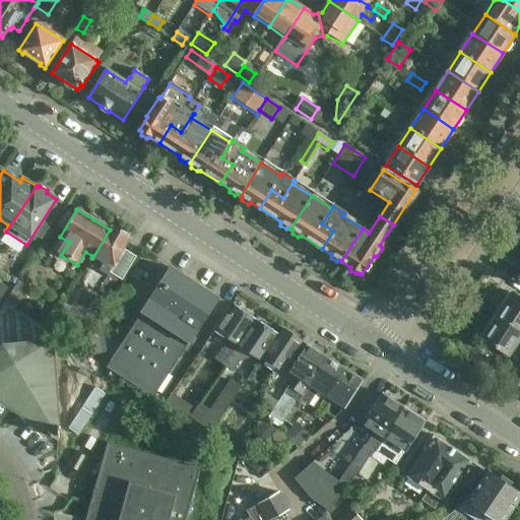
[(109,273),(112,268),(128,240),(110,230),(92,258),(104,264),(99,271),(107,276),(98,291),(107,297),(118,278),(109,273)]
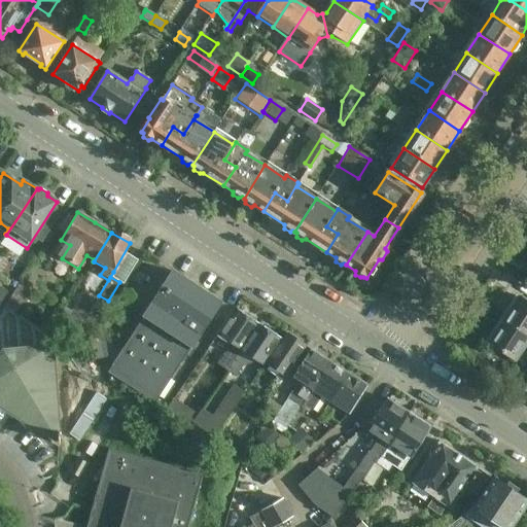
[(220,303),(173,272),(156,296),(151,303),(107,372),(154,403),(200,334),(220,303)]
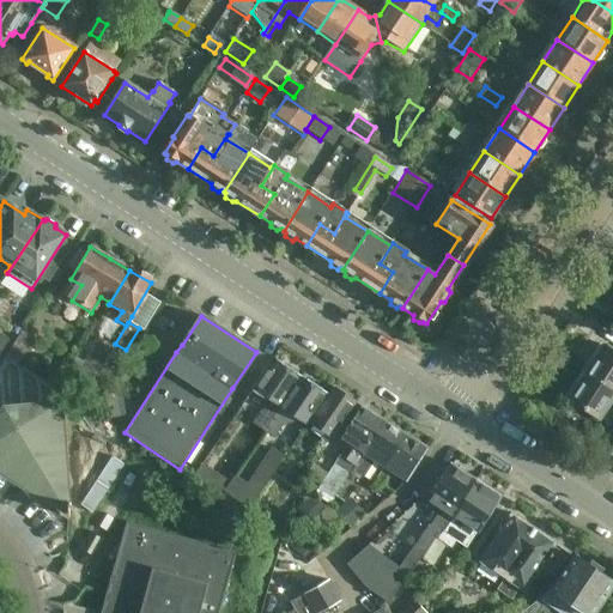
[(22,332),(6,356),(18,364),(35,340),(22,332)]
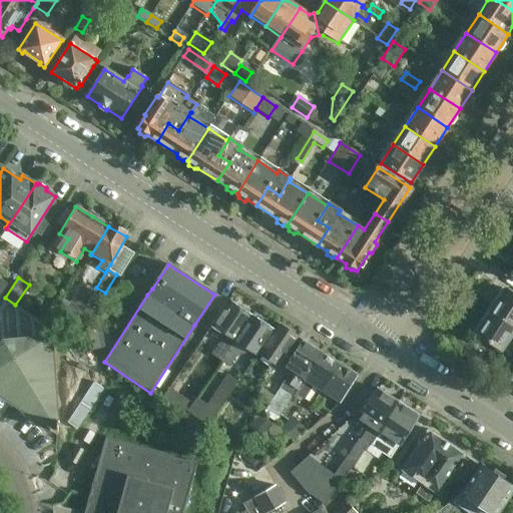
[(512,328),(512,296),(502,289),(488,311),(512,328)]
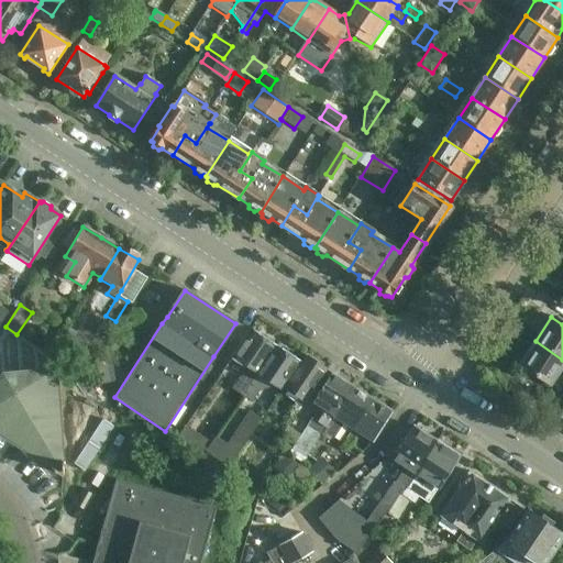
[(239,379),(233,389),(244,396),(244,397),(257,376),(277,346),(253,331),(233,361),(249,371),(245,376),(239,379)]
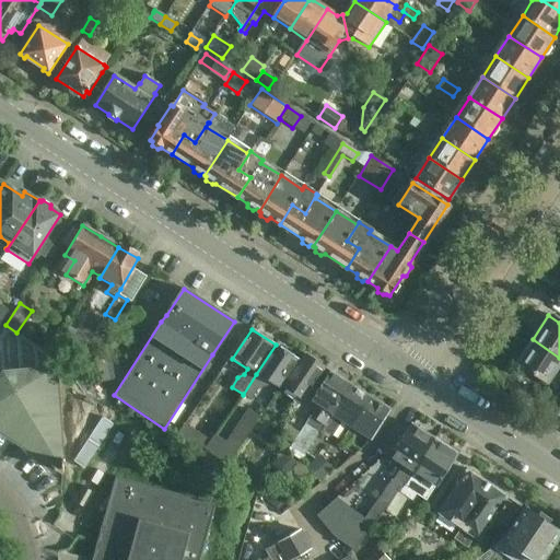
[(559,362),(559,358),(533,339),(516,363),(547,383),(559,362)]
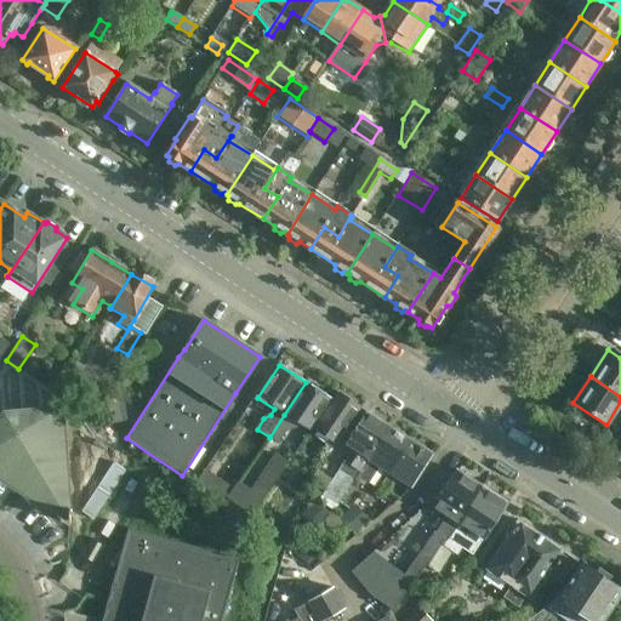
[(284,415),(269,438),(278,443),(284,432),(296,428),(298,425),(309,432),(331,399),(306,382),(284,415)]
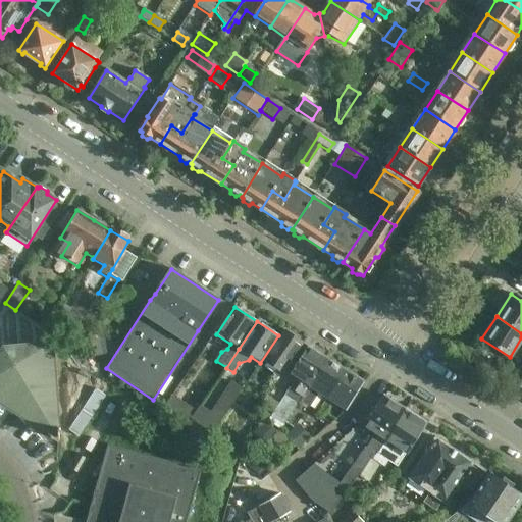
[(264,361),(277,371),(274,375),(272,377),(276,380),(279,376),(281,373),(282,374),(291,362),(290,362),(302,344),(283,331),(264,361)]
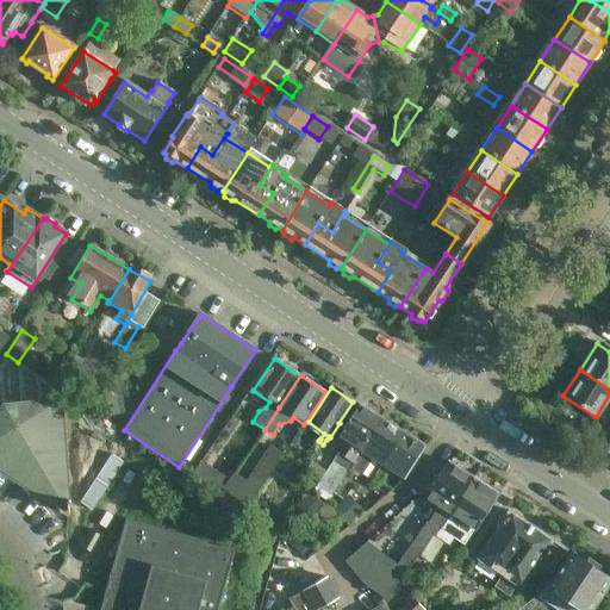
[(61,402),(0,405),(0,471),(69,516),(70,515),(61,402)]
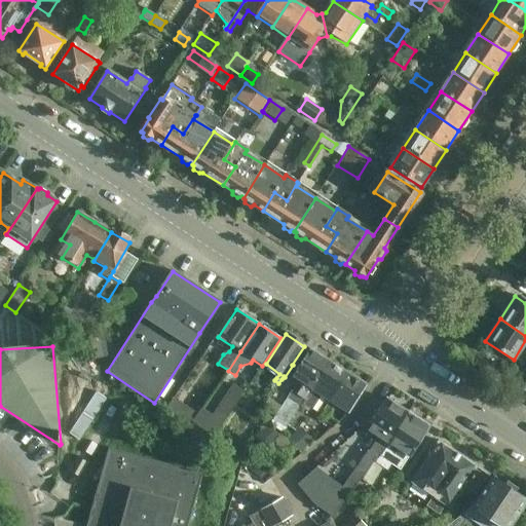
[(299,408),(301,404),(329,362),(310,349),(292,378),(303,384),(297,396),(291,391),(287,399),(292,403),(299,408)]
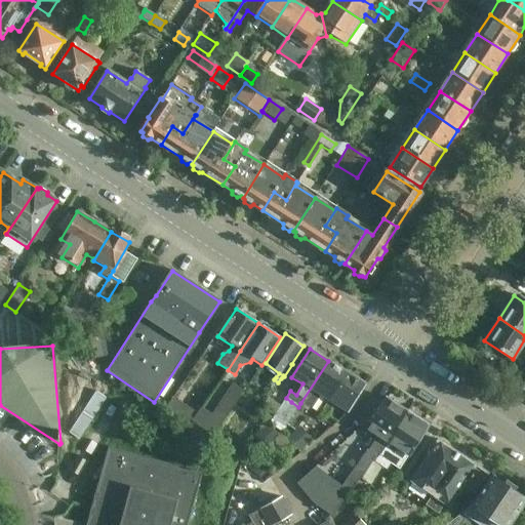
[(346,372),(328,361),(300,403),(311,409),(320,395),(328,400),(346,372)]
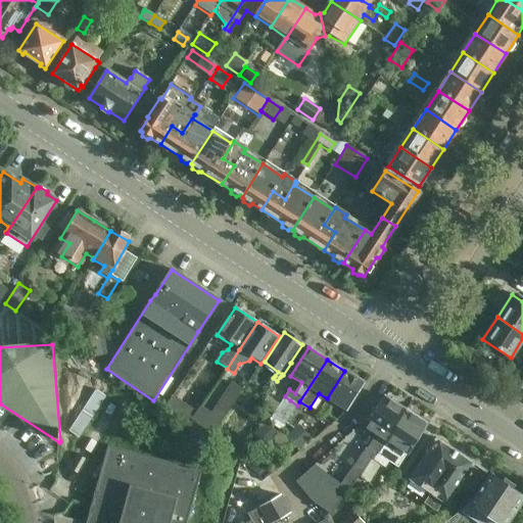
[(364,383),(344,371),(327,398),(316,416),(322,420),(333,402),(346,411),(364,383)]
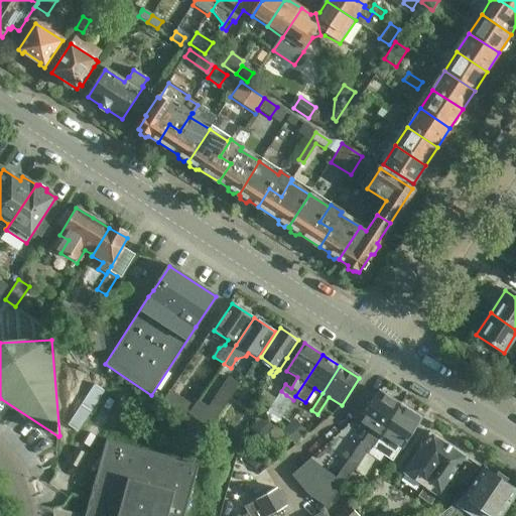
[(169,391),(162,402),(186,417),(194,406),(170,392),(169,391)]
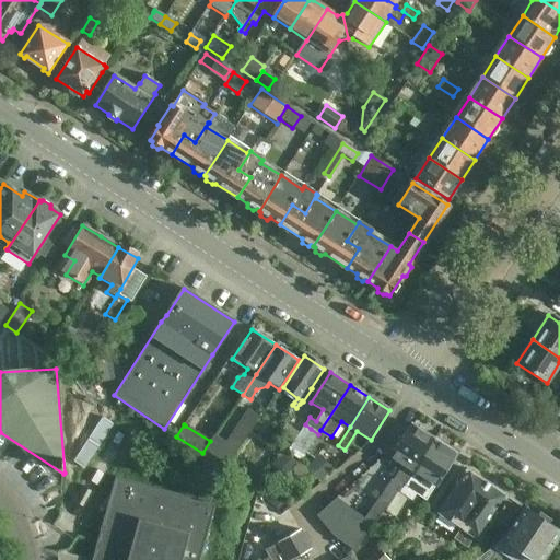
[(305,424),(287,452),(301,462),(318,434),(311,429),(305,424)]
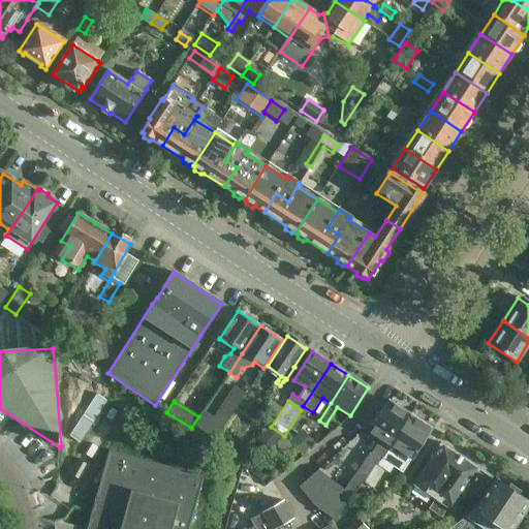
[(346,488),(344,490),(352,496),(353,494),(365,479),(370,472),(377,460),(381,462),(400,431),(410,414),(390,401),(387,403),(369,433),(380,439),(371,454),(370,453),(362,466),(356,473),(346,488)]
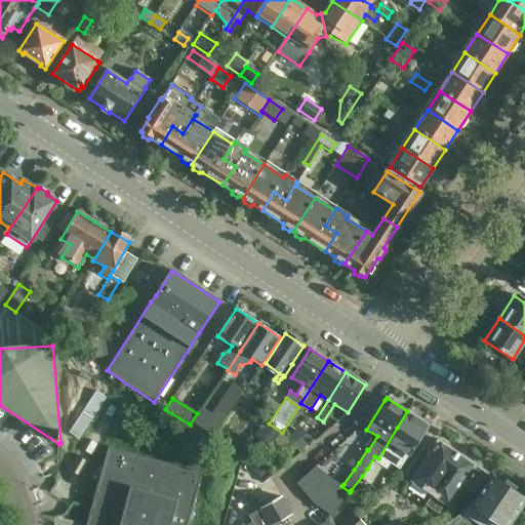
[(197,413),(190,425),(211,438),(233,407),(221,401),(212,414),(201,408),(197,413)]
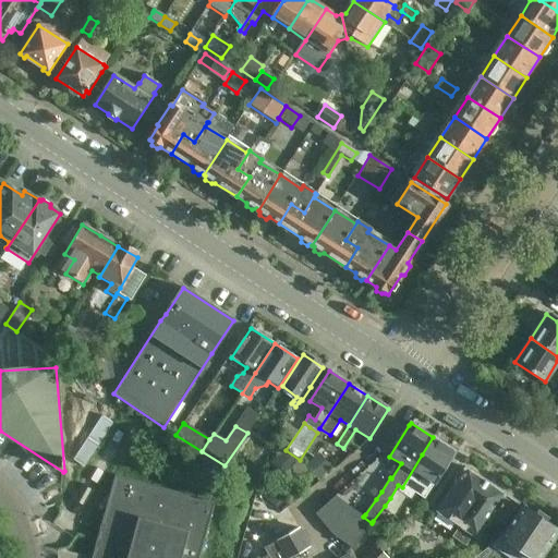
[(274,436),(268,441),(279,453),(284,448),(274,436)]
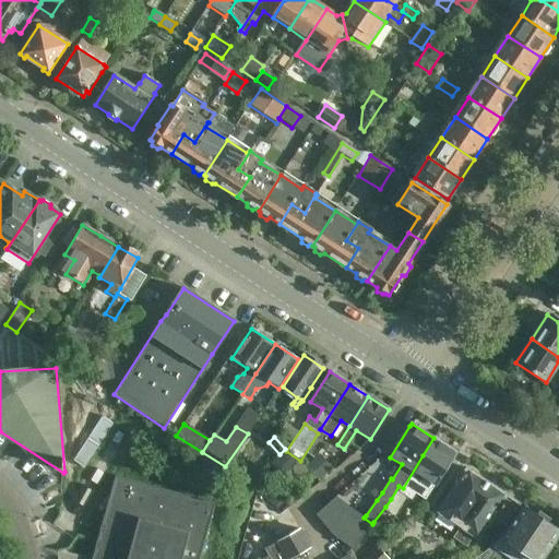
[(412,494),(415,489),(415,490),(423,478),(435,486),(455,453),(433,438),(423,455),(403,488),(399,486),(391,499),(385,507),(393,511),(406,490),(412,494)]
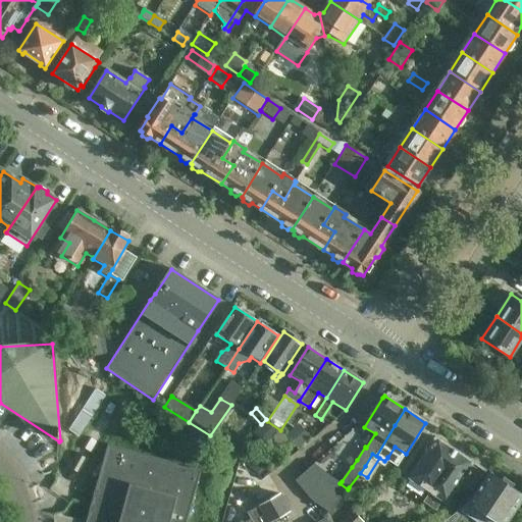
[(266,420),(253,431),(264,445),(271,439),(277,433),(266,420)]
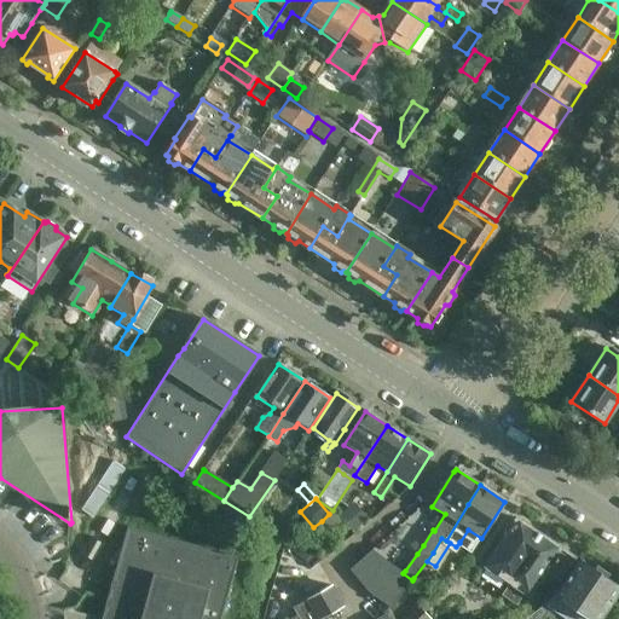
[(354,504),(337,518),(348,530),(352,533),(368,520),(354,504)]
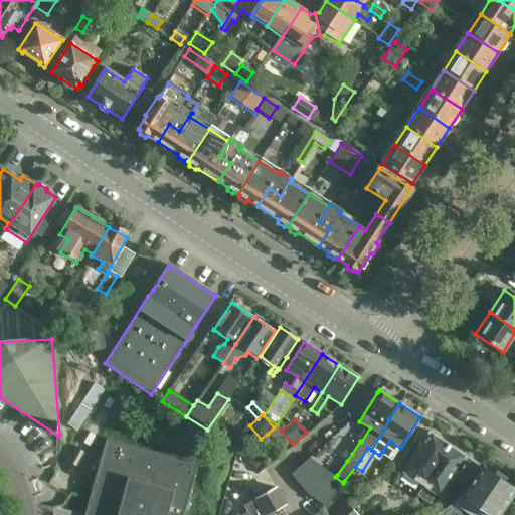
[(268,434),(281,449),(290,441),(281,431),(277,425),(274,427),(268,434)]
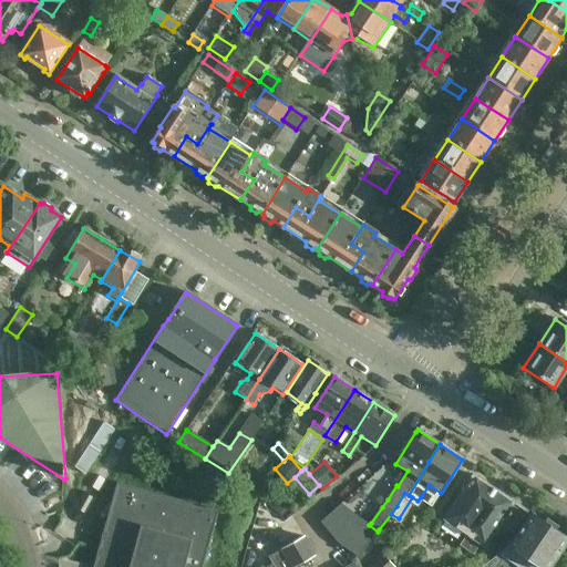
[(473,475),(443,521),(466,536),(460,546),(473,555),(480,545),(484,548),(500,525),(512,533),(526,511),(473,475)]
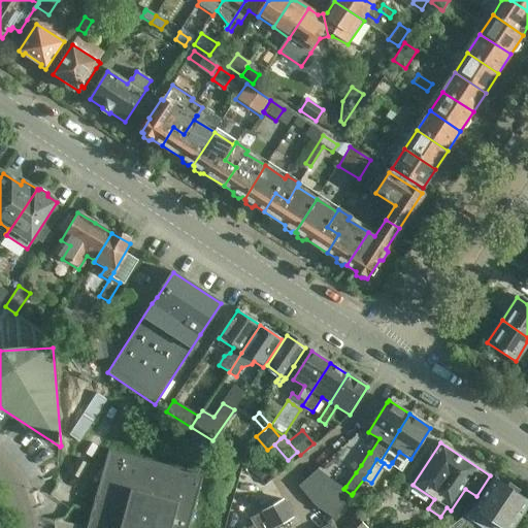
[(188,527),(203,475),(131,456),(109,450),(87,527),(188,527)]
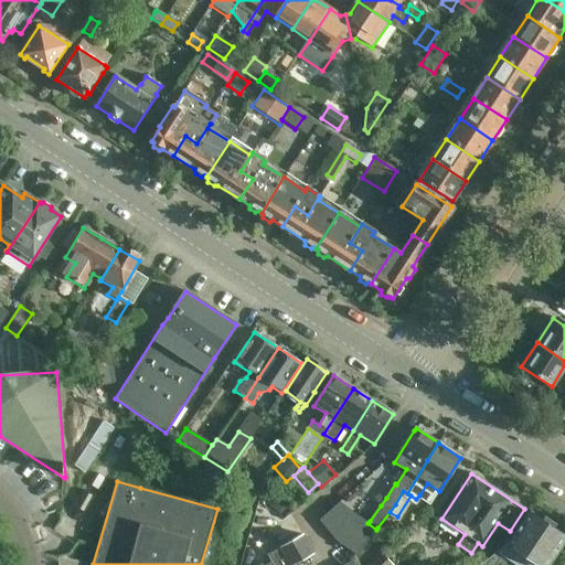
[(285,494),(272,505),(283,519),(296,508),(285,494)]
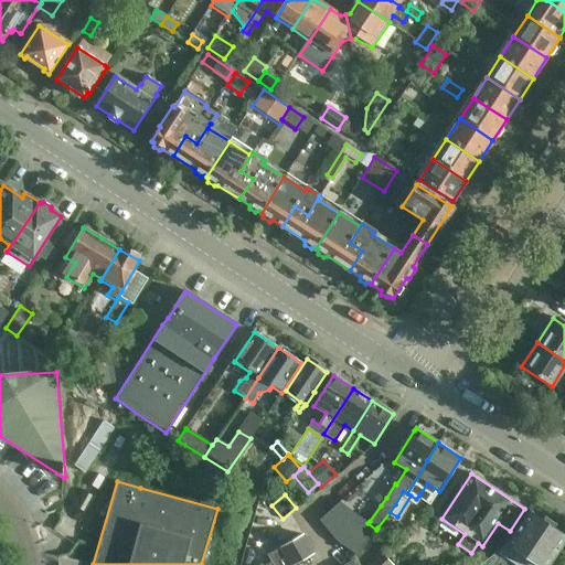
[(340,502),(320,520),(333,539),(337,542),(356,556),(376,530),(368,523),(340,502)]
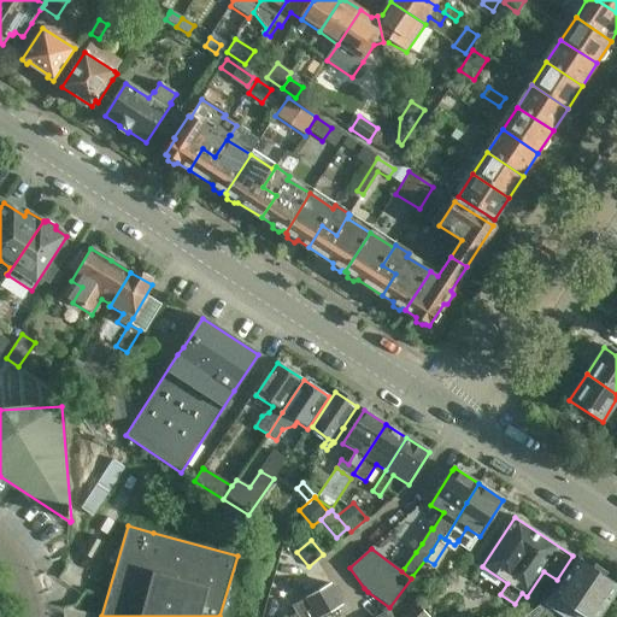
[(598,616),(616,591),(616,586),(577,559),(553,595),(544,604),(542,603),(524,616),(551,616),(554,612),(560,616),(598,616)]
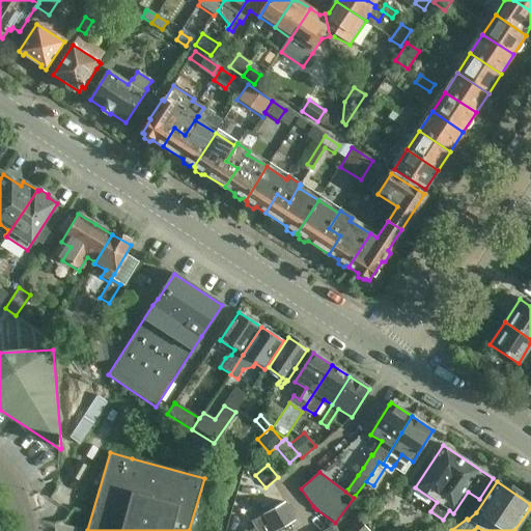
[(277,530),(295,521),(285,503),(251,522),(256,529),(252,530),(277,530)]
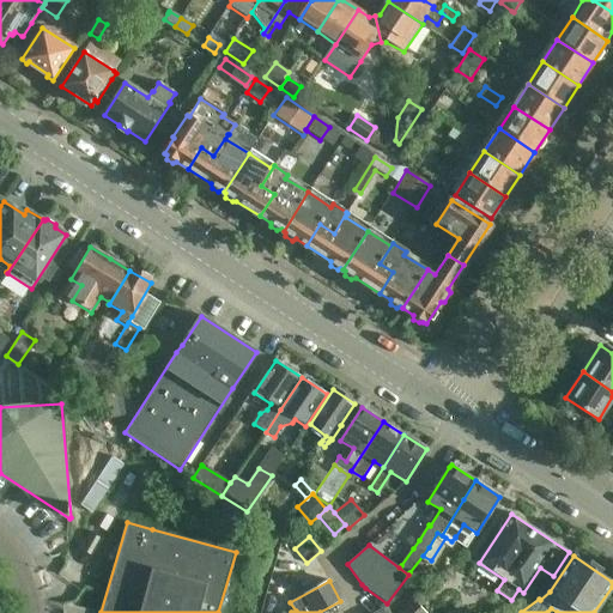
[(425,612),(413,601),(400,612),(425,612)]
